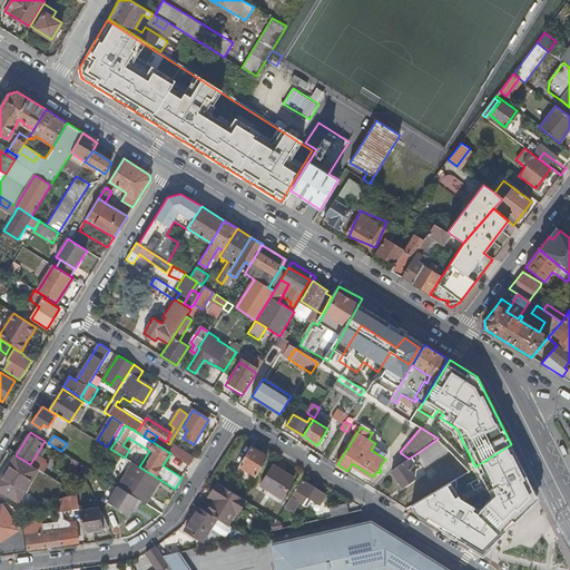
[(169,444),(166,442),(157,436),(153,442),(165,450),(169,444)]
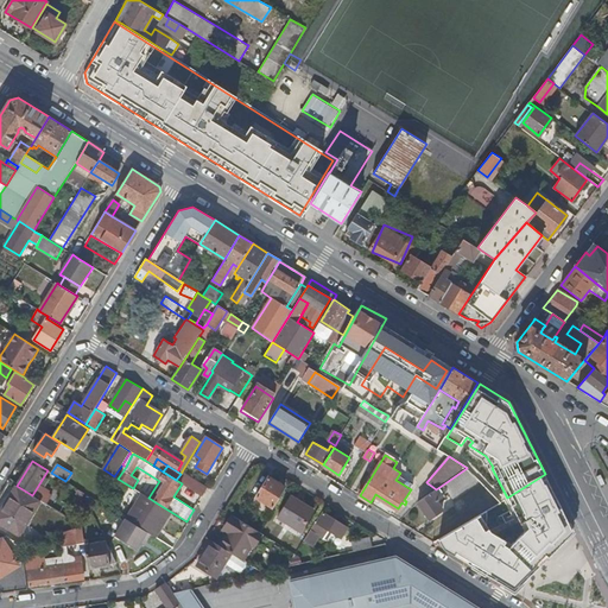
[(453,499),(480,481),(475,477),(467,468),(443,485),(436,489),(435,491),(418,501),(430,519),(443,510),(435,498),(447,491),(453,499)]
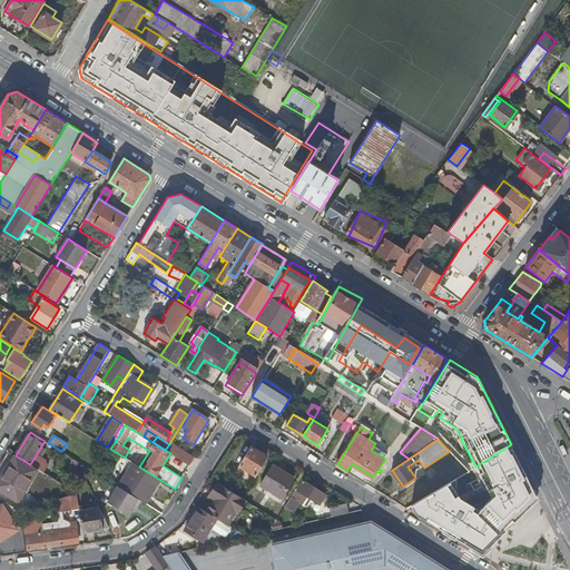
[(194,458),(170,442),(169,444),(165,450),(170,453),(189,465),(194,458)]
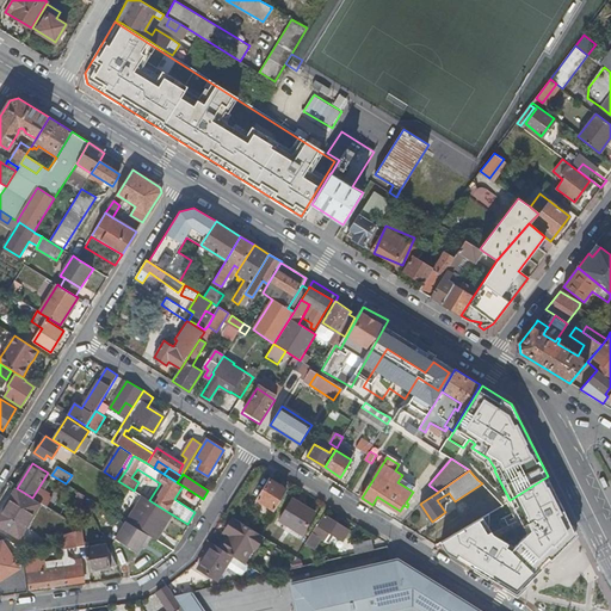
[(576,535),(548,476),(510,500),(528,535),(511,550),(506,548),(508,544),(498,537),(495,541),(489,536),(489,518),(487,514),(440,542),(444,549),(517,594),(542,569),(539,566),(549,557),(551,560),(576,535)]
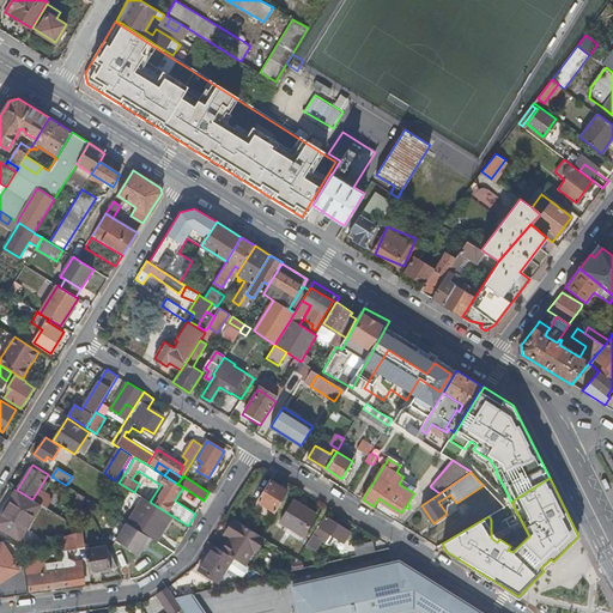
[(287,491),(272,480),(259,501),(275,511),(287,491)]
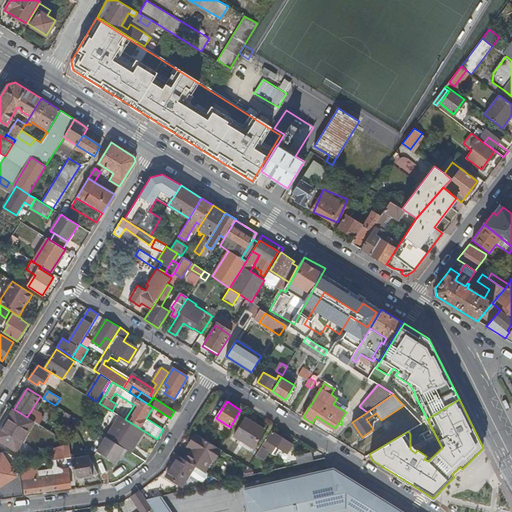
[(14,409),(6,420),(3,426),(6,428),(0,436),(0,439),(16,450),(34,422),(27,417),(14,409)]
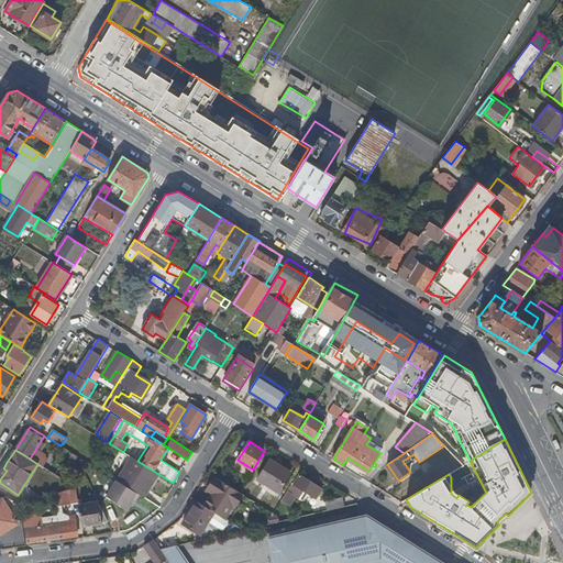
[(142,468),(144,465),(138,461),(131,457),(117,481),(139,495),(143,497),(156,477),(142,468)]
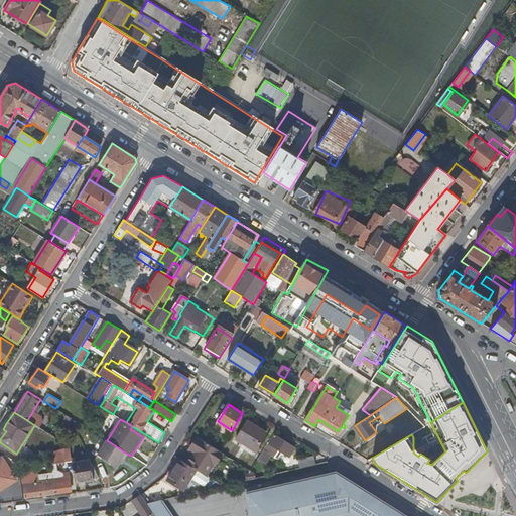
[(259,431),(261,429),(248,420),(237,438),(255,450),(265,435),(259,431)]
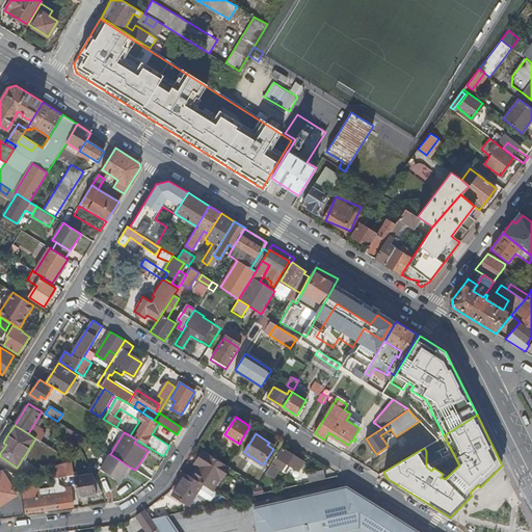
[(148,451),(150,448),(136,440),(134,443),(148,451)]
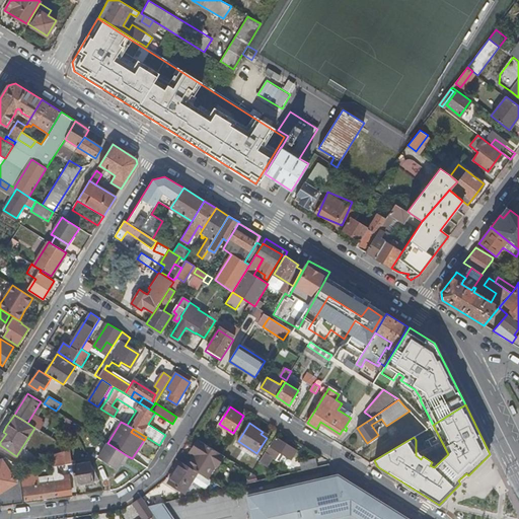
[(272,446),(270,445),(260,460),(268,465),(272,458),(276,461),(276,460),(281,452),(283,453),(292,459),(298,449),(277,437),(272,446)]
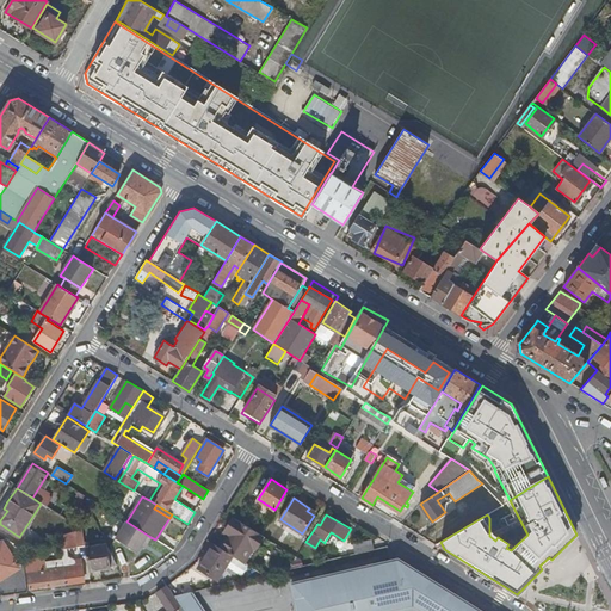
[(255,549),(263,536),(261,535),(234,518),(227,529),(233,532),(222,549),(232,555),(244,562),(253,547),(255,549)]
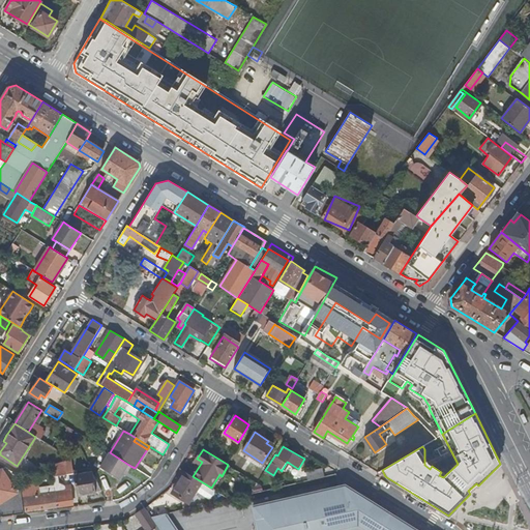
[(126,473),(130,466),(110,452),(109,452),(99,467),(118,478),(122,473),(123,471),(126,473)]
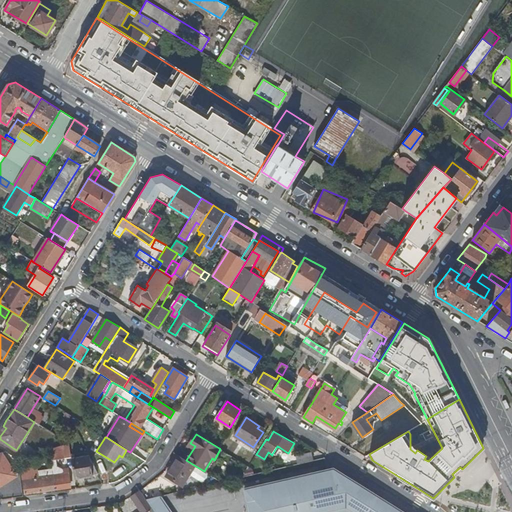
[(195,446),(190,443),(189,442),(187,444),(191,447),(183,458),(186,460),(195,446)]
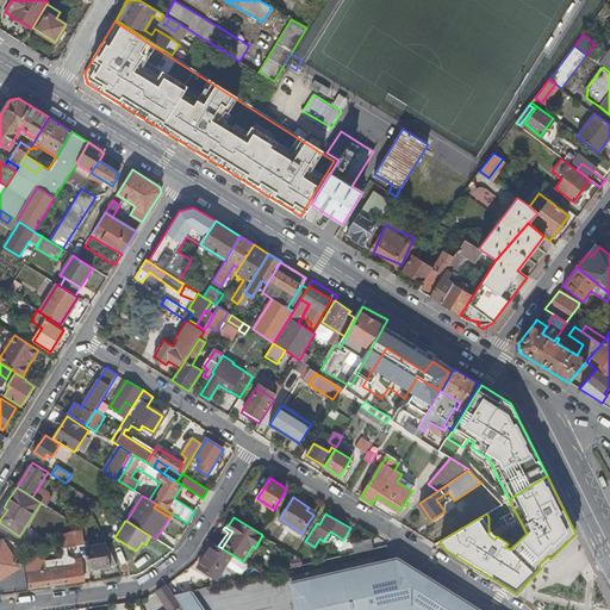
[(61,549),(85,546),(83,529),(82,529),(60,536),(61,549)]
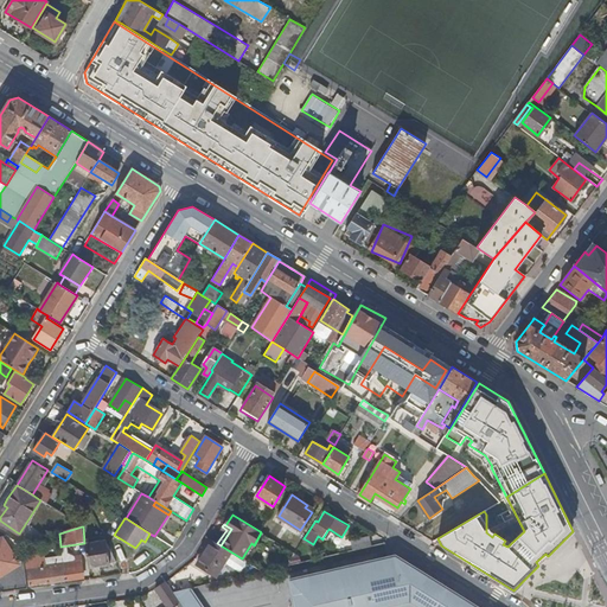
[(246,562),(263,534),(261,532),(254,545),(251,543),(242,558),(246,562)]
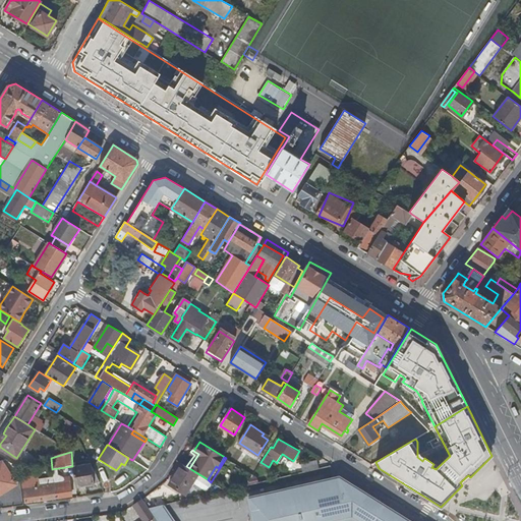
[(0,494),(20,481),(18,467),(6,459),(0,462),(0,494)]
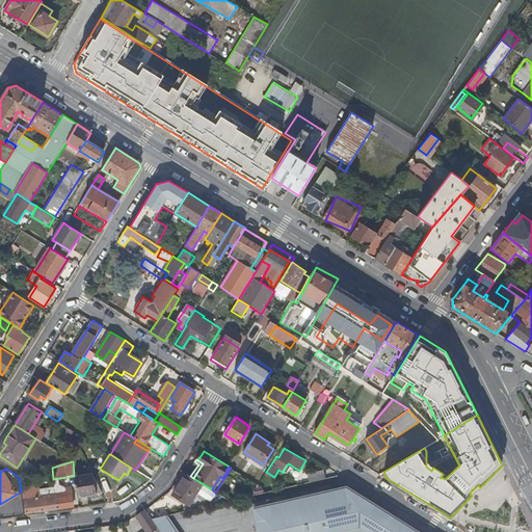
[(308,473),(310,481),(325,478),(323,470),(308,473)]
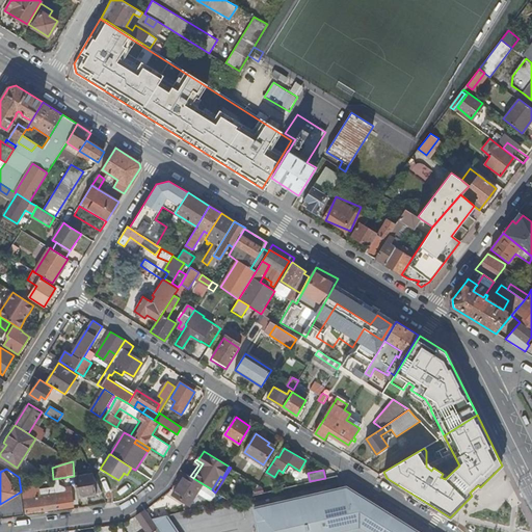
[(189,504),(202,483),(193,478),(190,476),(186,473),(173,494),(189,504)]
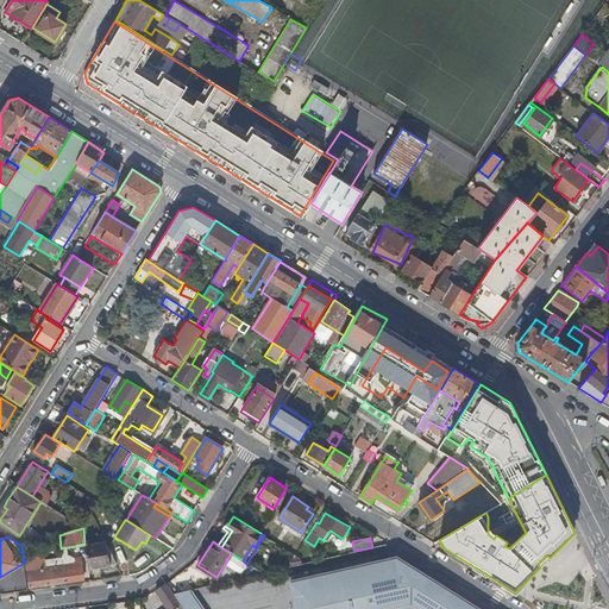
[(110,566),(107,544),(86,546),(88,569),(110,566)]
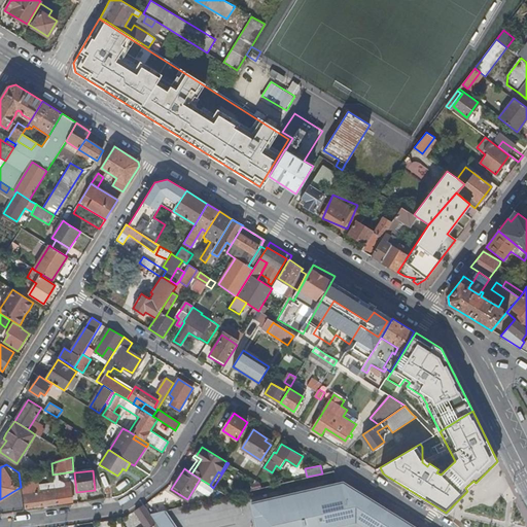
[(95,490),(101,489),(93,470),(95,490)]
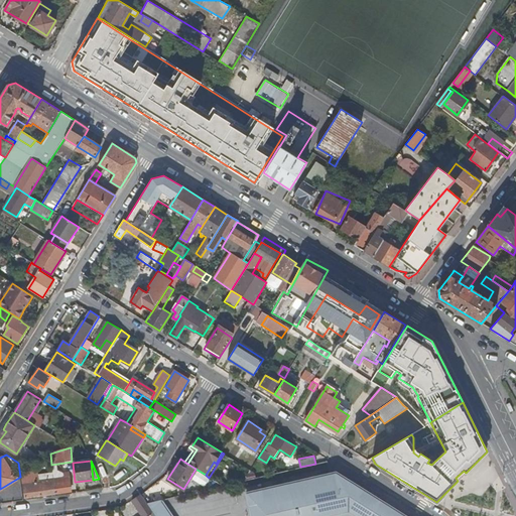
[(458,481),(466,473),(464,471),(456,478),(458,481)]
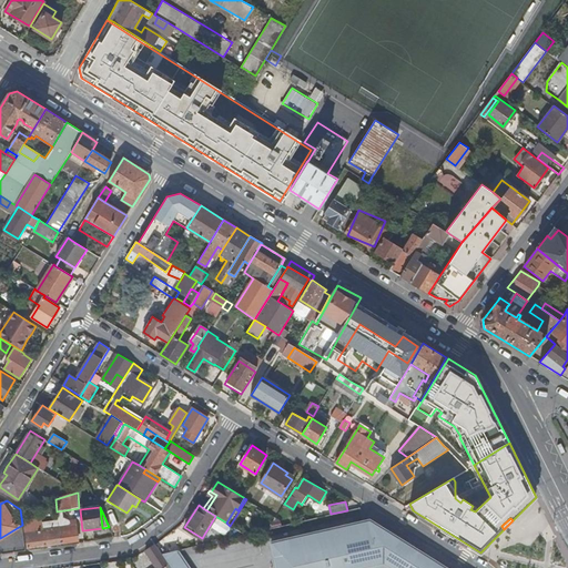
[(446,567),(416,549),(412,556),(381,536),(385,529),(369,519),(363,520),(271,543),(276,567),(446,567)]
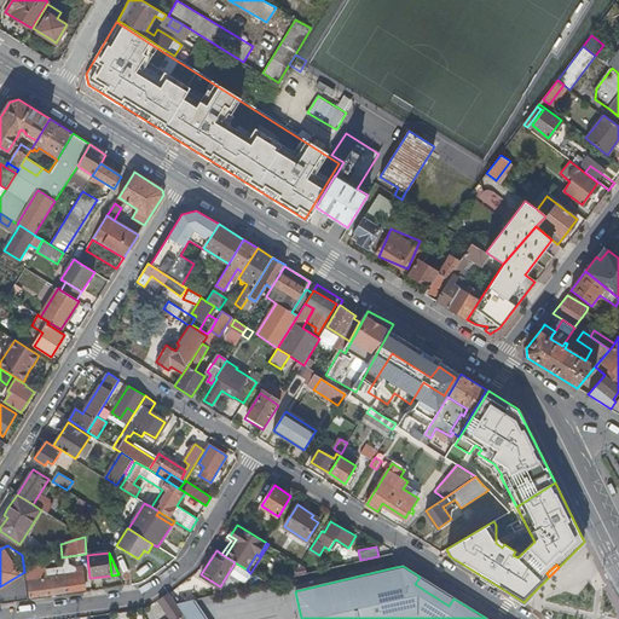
[(47,577),(64,574),(63,567),(46,570),(47,577)]
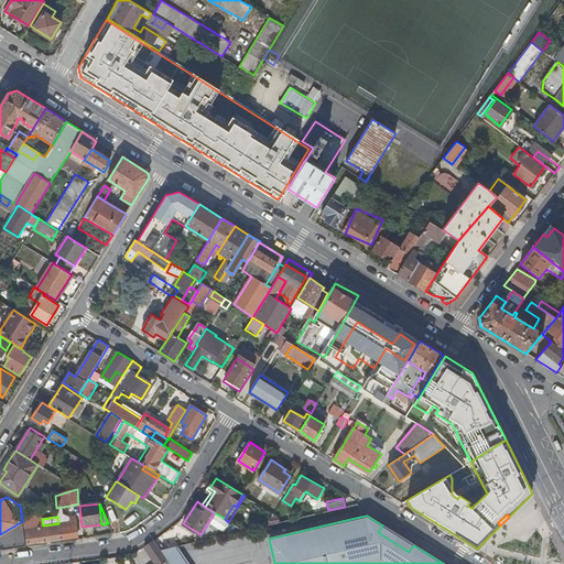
[(58,523),(43,525),(26,528),(25,529),(28,544),(77,537),(75,521),(58,523)]
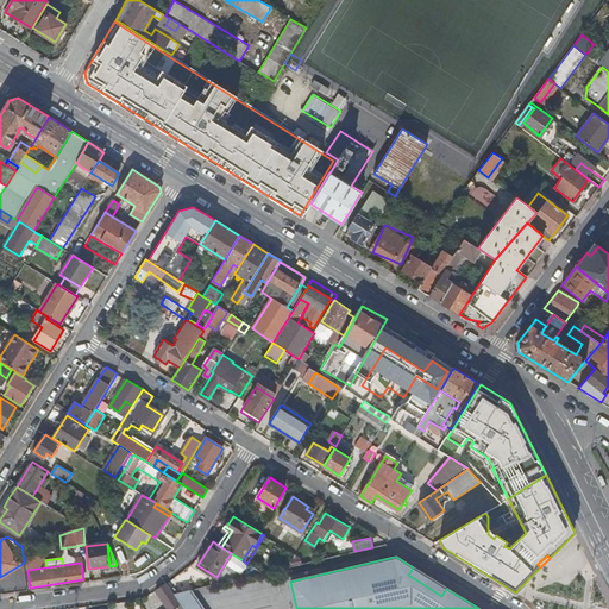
[(446,589),(413,567),(408,575),(441,596),(446,589)]
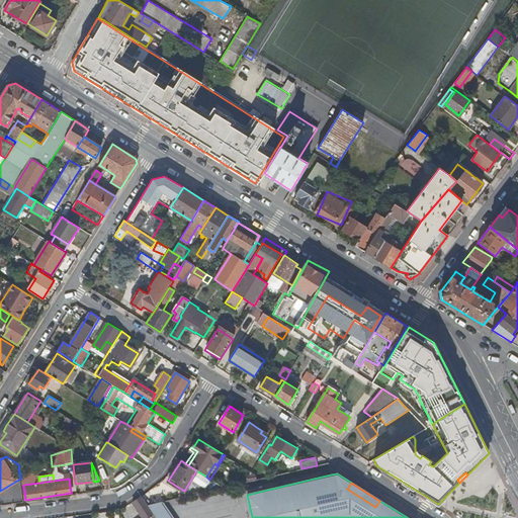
[(142,517),(156,517),(148,506),(142,497),(133,503),(142,517)]
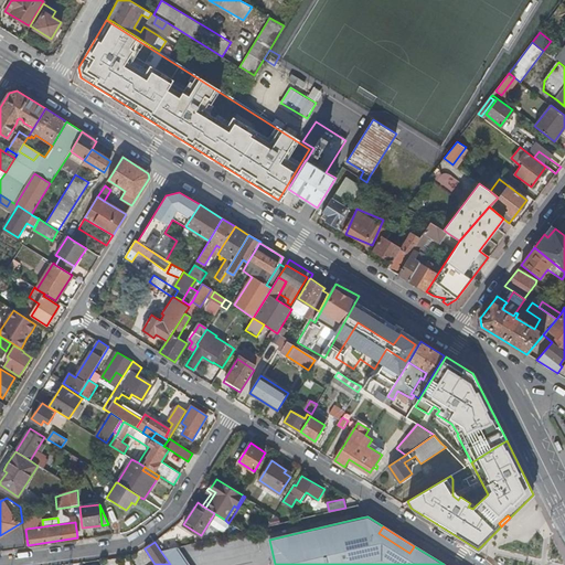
[(170,564),(188,564),(177,547),(161,552),(170,564)]
